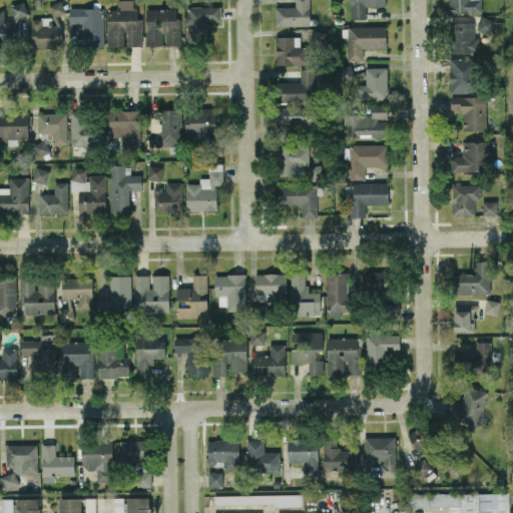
[(65,12),(61,0),(48,4),(52,16),(65,12)]
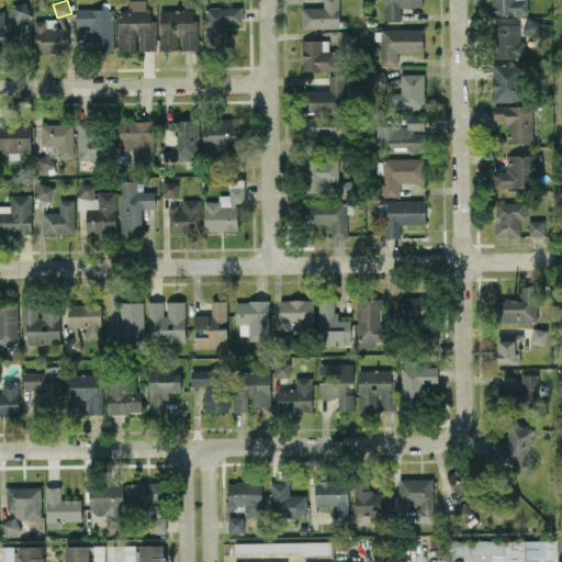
[(117,10),(117,51),(138,49),(155,49),(154,10),(146,10),(146,0),(127,0),(128,10),(117,10)]
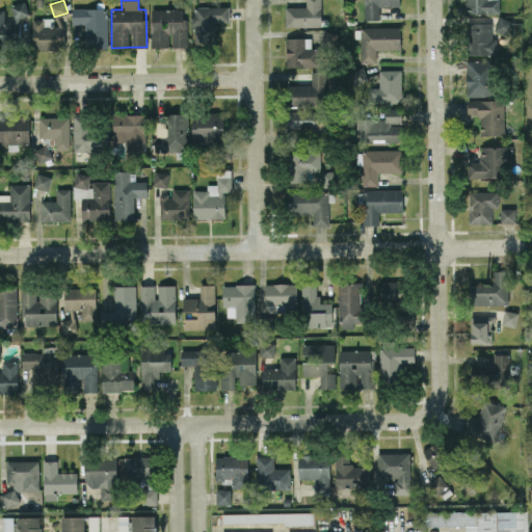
[(285,26),(321,26),(321,0),(304,0),(306,6),(285,6),(285,26)]
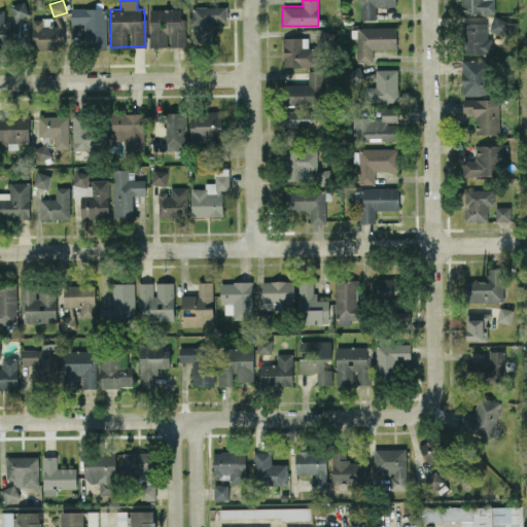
[(0,8),(0,45),(6,45),(6,39),(20,39),(20,15),(26,15),(26,2),(12,2),(13,21),(4,21),(4,8),(0,8)]
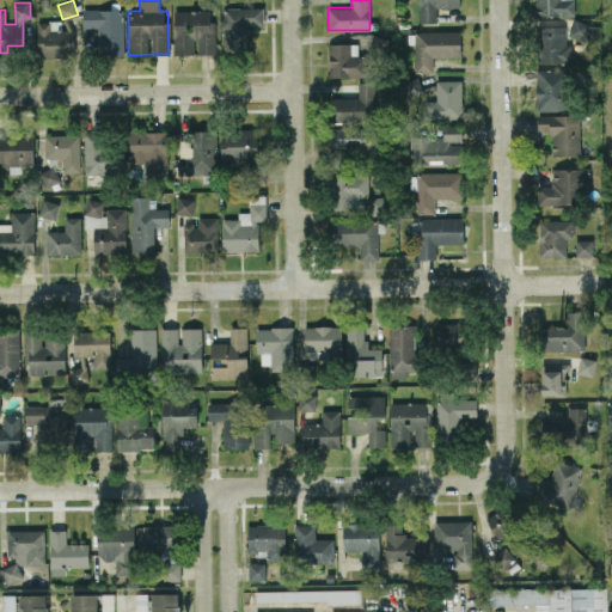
[(263,7),(224,6),(222,51),(248,53),(248,26),(263,26),(263,7)]
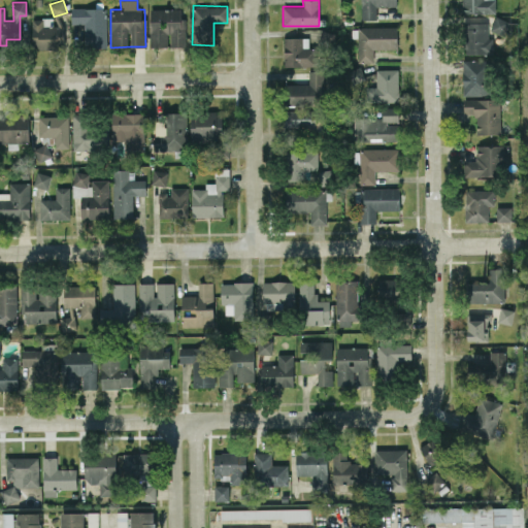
[(106,7),(71,8),(71,24),(87,24),(87,47),(107,46),(106,7)]
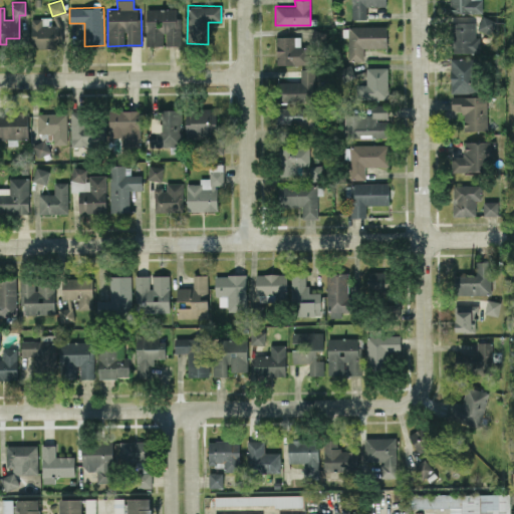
[(165,45),(181,45),(181,16),(177,17),(176,8),(146,8),(146,45),(165,45)]
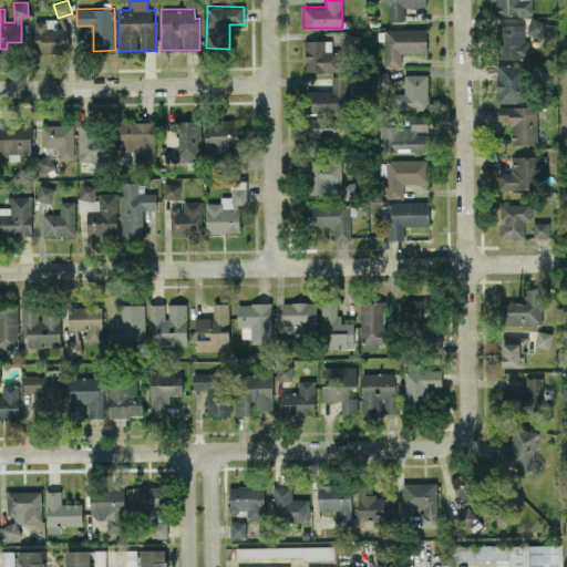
[(69,51),(69,26),(54,26),(54,23),(47,23),(47,20),(34,20),(34,51),(69,51)]
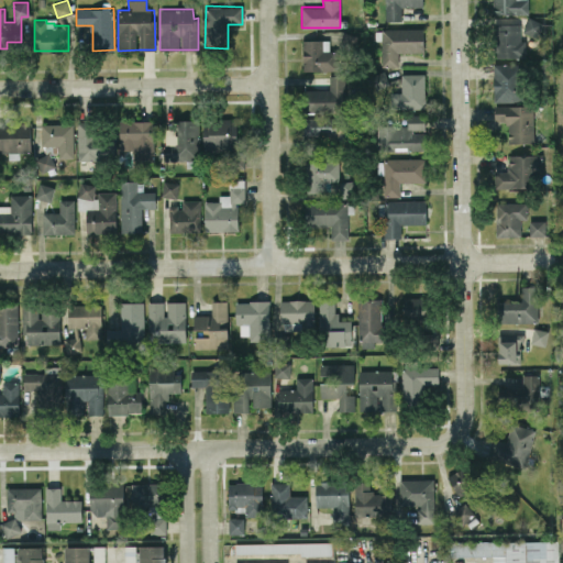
[(526,57),(526,41),(520,41),(520,23),(495,24),(496,57),(526,57)]
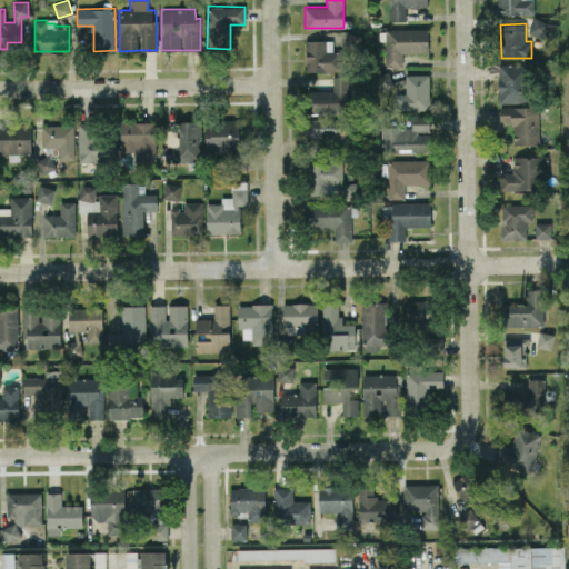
[(428,28),(385,29),(386,67),(402,67),(402,52),(428,52),(428,28)]
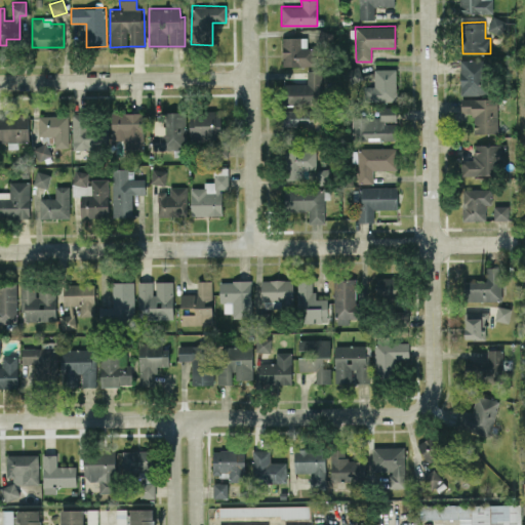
[(281,66),(314,66),(315,47),(307,47),(307,37),(282,37),(281,66)]
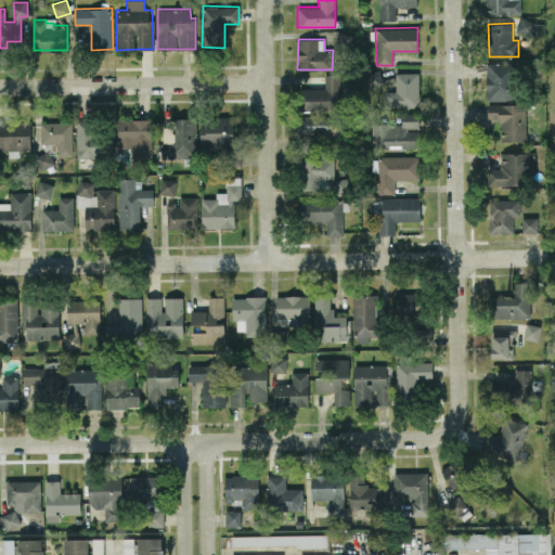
[(515,62),(486,63),(487,100),(516,100),(515,62)]
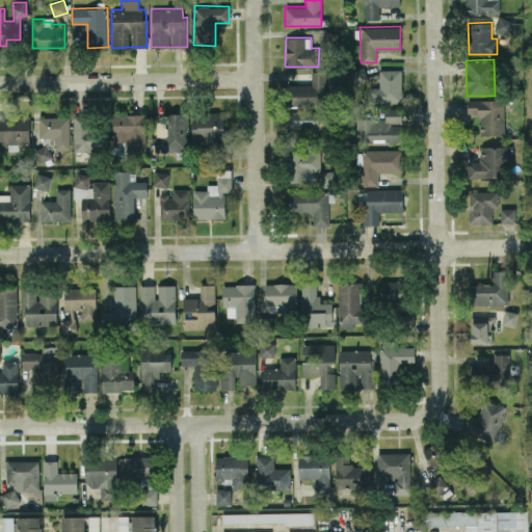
[(367,81),(364,67),(348,71),(352,84),(367,81)]
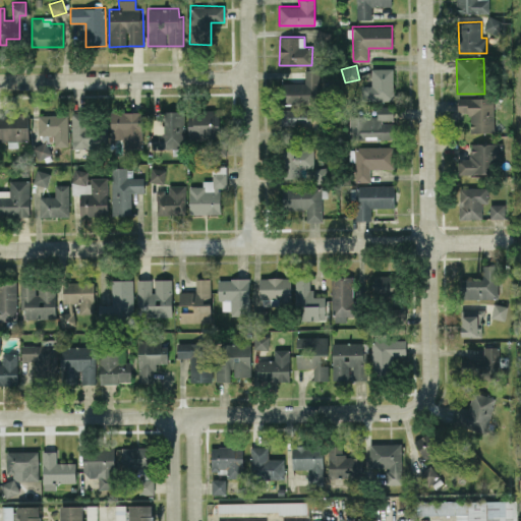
[(393,100),(393,67),(370,68),(371,84),(361,85),(362,101),(393,100)]
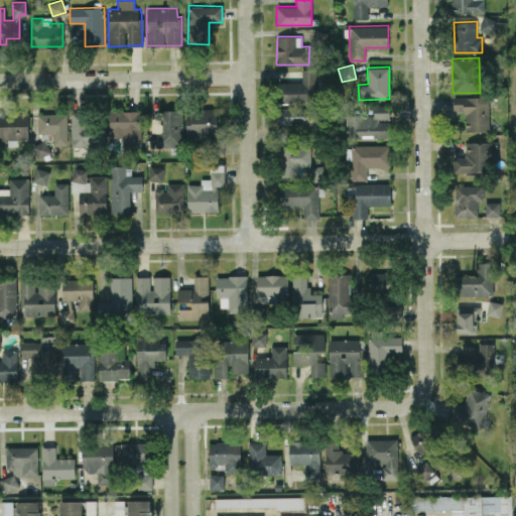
[(316,69),(301,69),(301,82),(284,82),(283,103),(316,103),(316,69)]
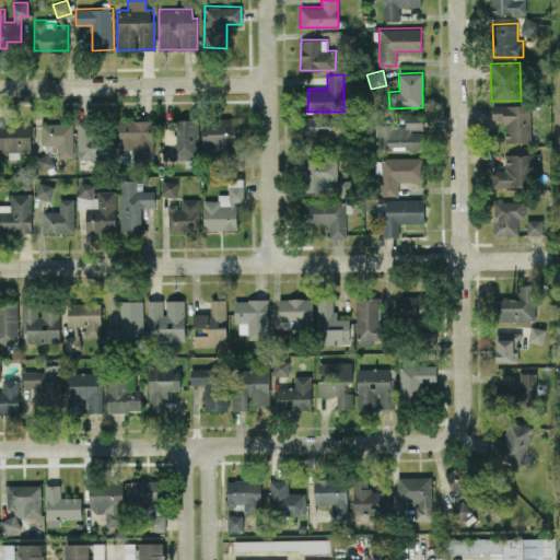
[(505,141),(532,141),(531,104),(492,105),(492,123),(505,123),(505,141)]
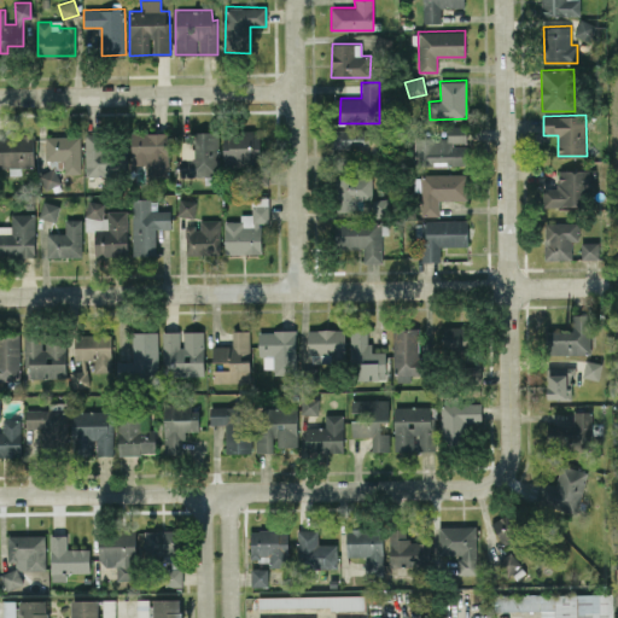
[(414,138),(415,165),(467,164),(467,144),(466,144),(466,126),(447,126),(447,136),(414,138)]
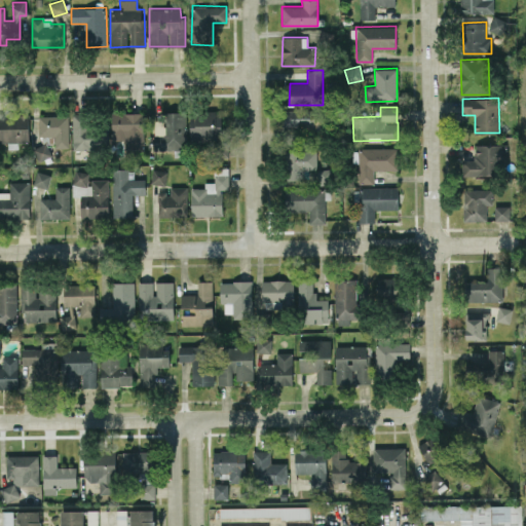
[(325,108),(288,110),(288,129),(326,128),(325,108)]
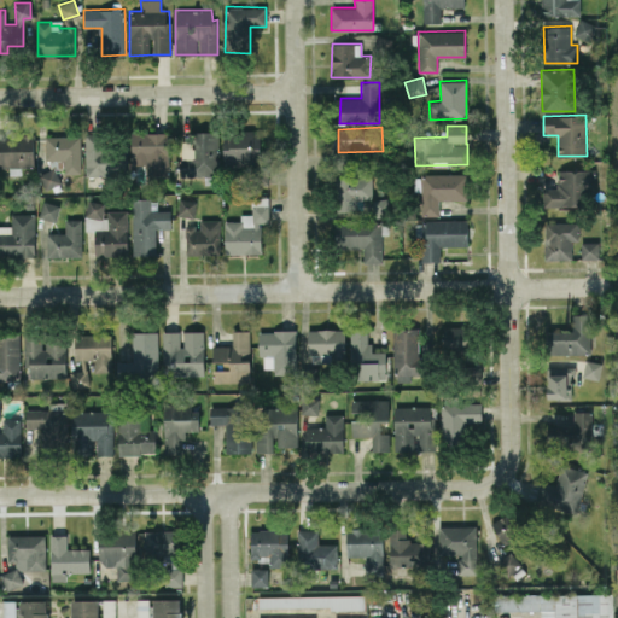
[(219,130),(194,132),(196,158),(180,158),(180,176),(220,175),(219,130)]
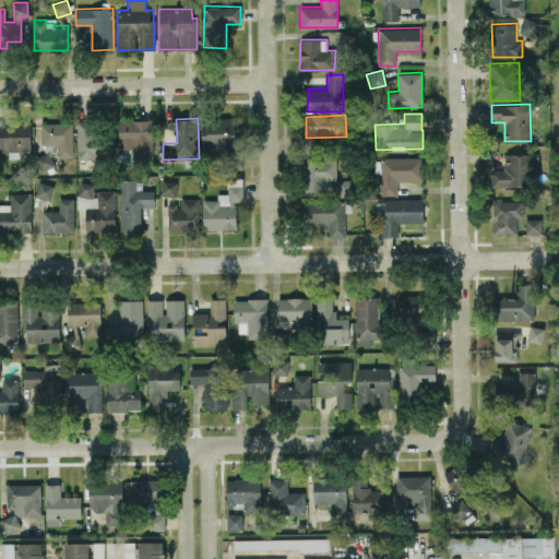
[(203,150),(235,149),(235,118),(202,118),(203,150)]
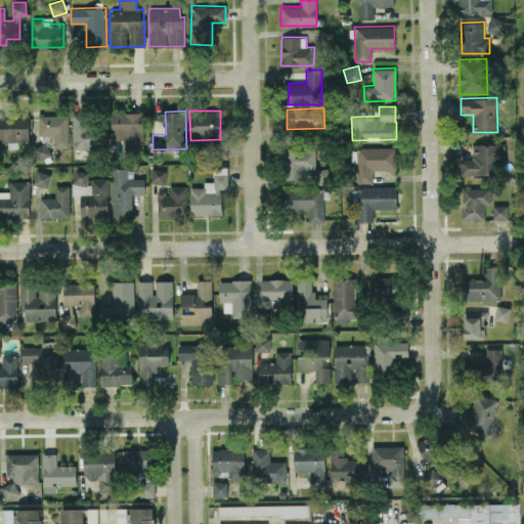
[(97,112),(72,113),(73,149),(99,148),(97,112)]
